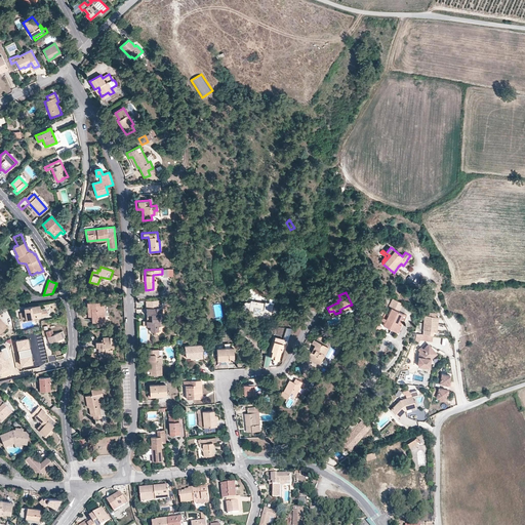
[(399,312),(402,304),(393,298),(390,307),(392,309),(389,316),(386,314),(382,321),(386,322),(384,326),(388,328),(398,332),(401,325),(398,323),(402,313),(399,312)]
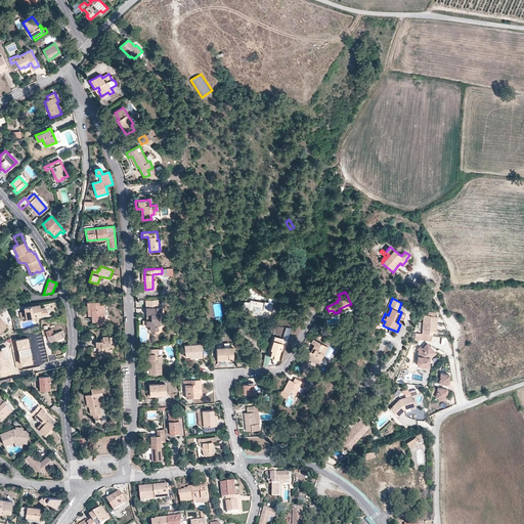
[(104,320),(103,301),(87,302),(88,315),(91,315),(92,321),(104,320)]
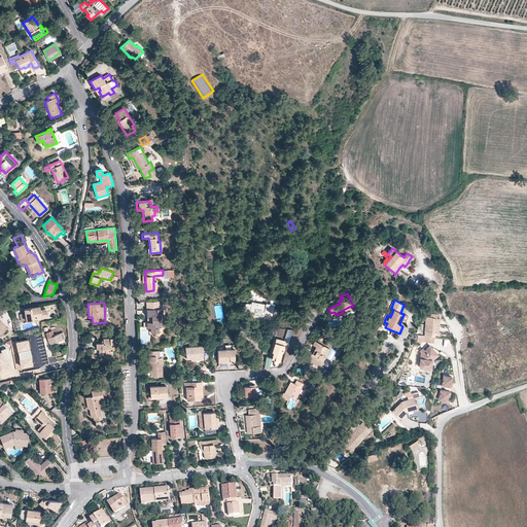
[(278,316),(279,306),(269,305),(270,304),(266,303),(266,304),(257,303),(257,304),(251,303),(249,304),(247,304),(245,305),(246,306),(244,307),(245,309),(243,311),(248,318),(249,317),(250,319),(255,319),(255,318),(257,319),(257,320),(272,322),(273,315),(278,316)]
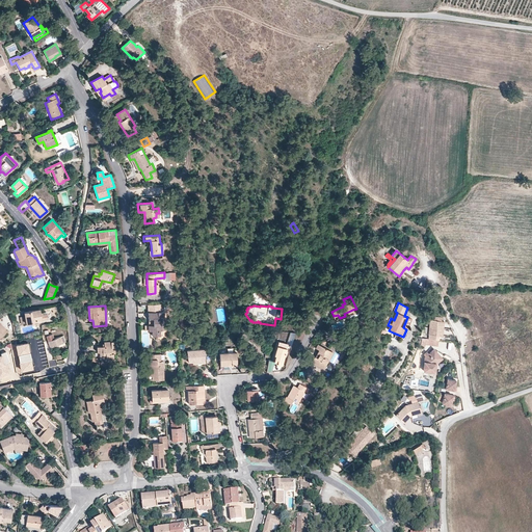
[(36,320),(48,318),(47,314),(43,315),(43,313),(41,313),(40,309),(24,312),(25,316),(26,323),(32,322),(32,321),(36,320)]
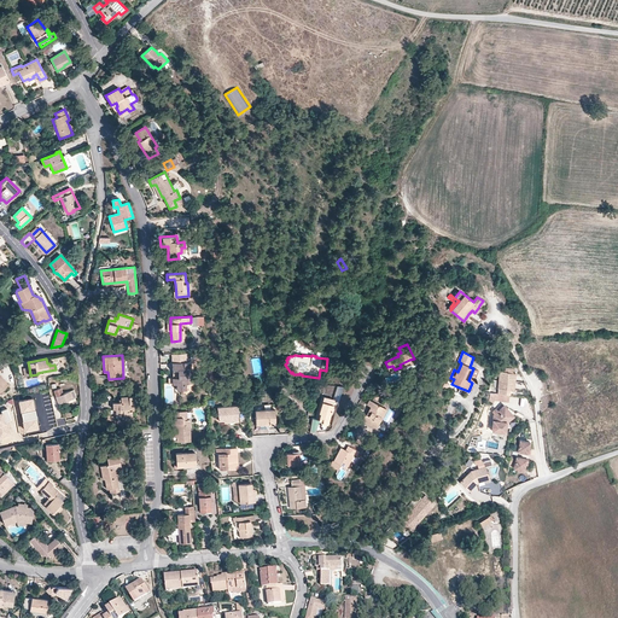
[(191,373),(191,362),(172,362),(173,369),(178,369),(178,378),(176,378),(176,384),(176,390),(184,390),(184,383),(187,383),(187,374),(191,373)]
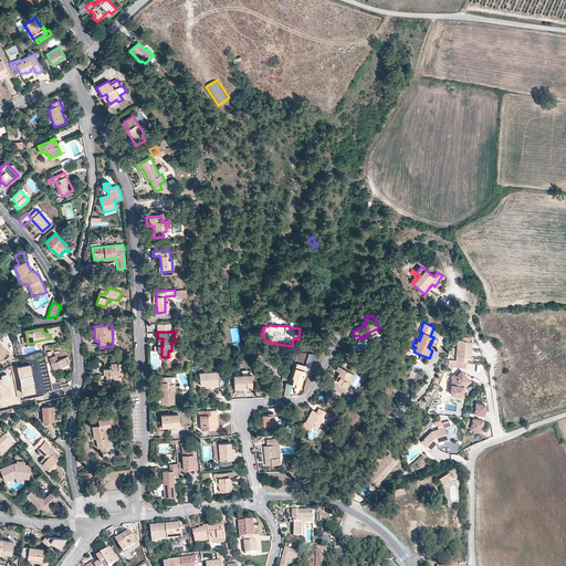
[(432,350),(438,339),(433,337),(429,348),(432,350)]
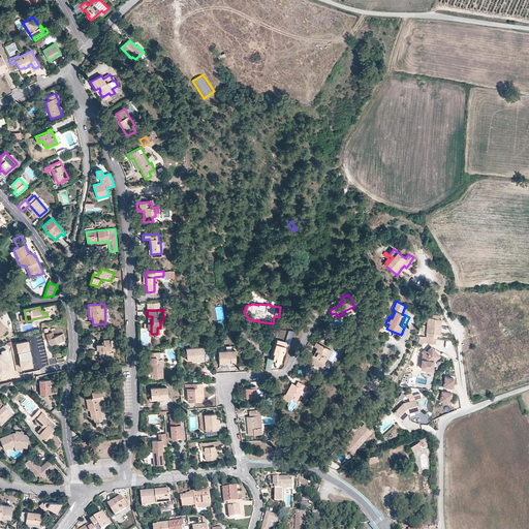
[(428,318),(426,337),(429,337),(436,338),(436,334),(440,334),(441,319),(439,319),(432,318),(428,318)]
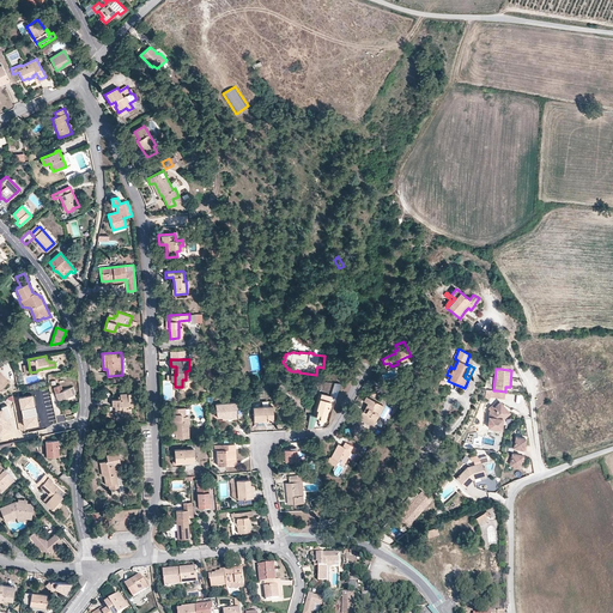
[(58,400),(76,394),(73,387),(62,390),(60,384),(53,388),(58,400)]
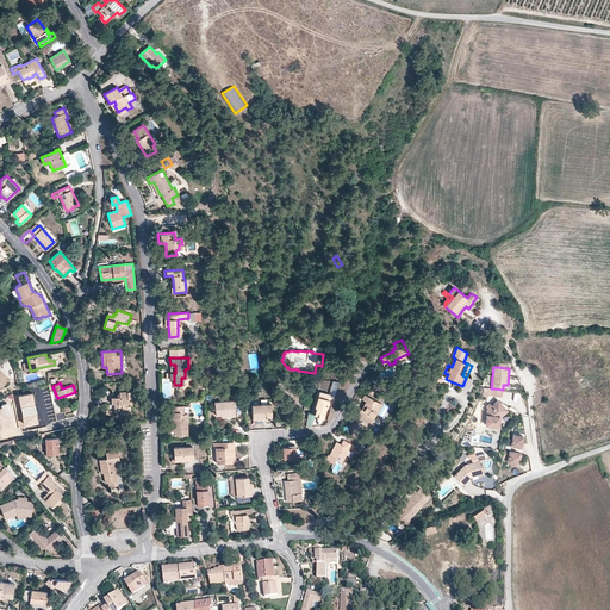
[(132,405),(132,398),(137,398),(137,391),(119,392),(119,393),(119,397),(118,397),(111,397),(112,412),(122,411),(122,412),(131,412),(130,405),(132,405)]
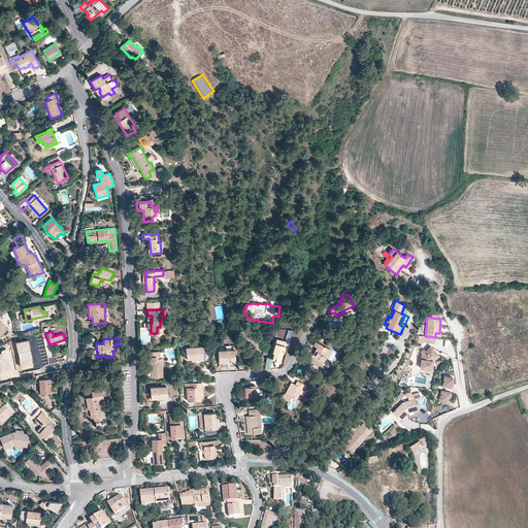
[(279,363),(286,341),(276,339),(272,353),(274,353),(273,357),(276,357),(275,360),(275,362),(279,363)]
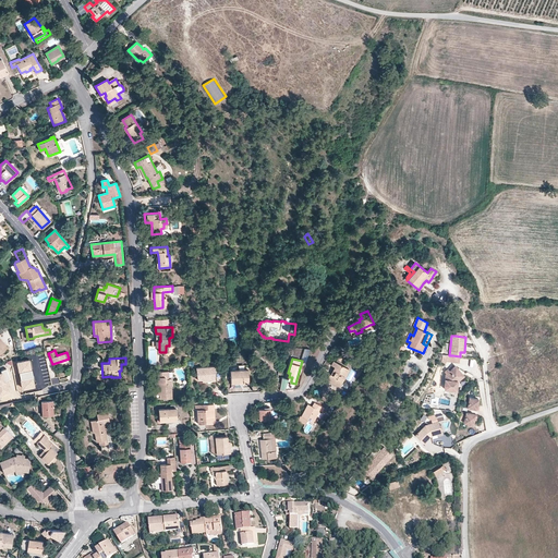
[(31,361),(17,363),(23,391),(36,389),(31,361)]
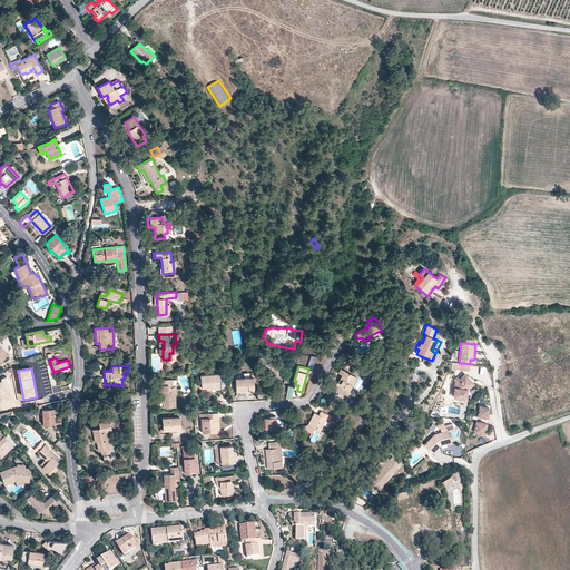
[(347,394),(356,376),(341,369),(338,373),(342,374),(340,379),(342,380),(340,383),(337,382),(336,381),(333,386),(347,394)]
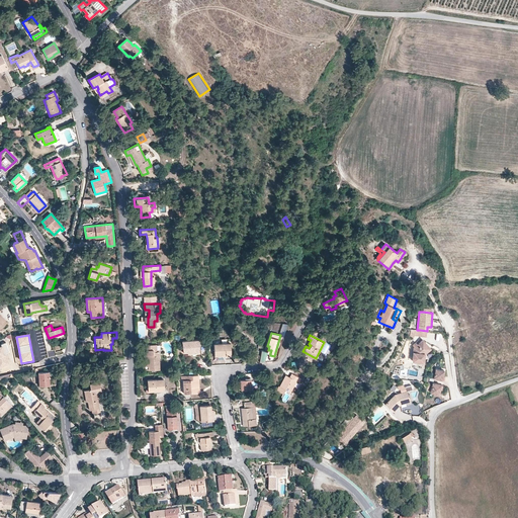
[(199,351),(198,340),(182,341),(183,352),(188,352),(199,351)]
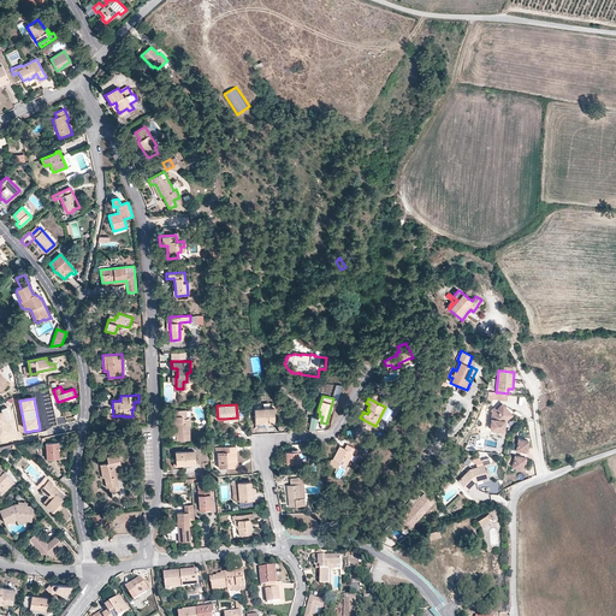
[(504,421),(511,414),(503,404),(497,410),(495,408),(491,410),(493,413),(492,414),(491,430),(504,431),(504,421)]
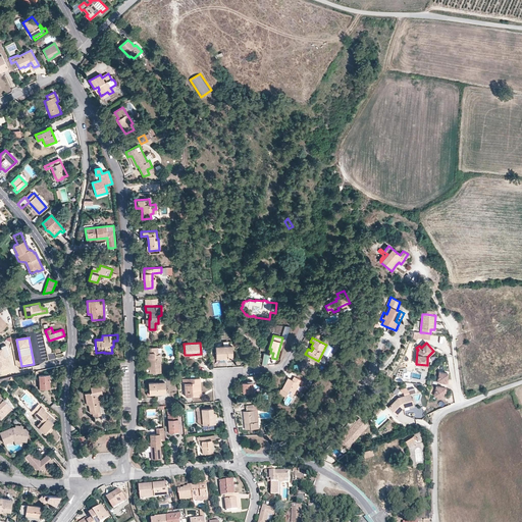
[(232,359),(231,345),(215,346),(216,359),(227,358),(227,360),(228,359),(232,359)]
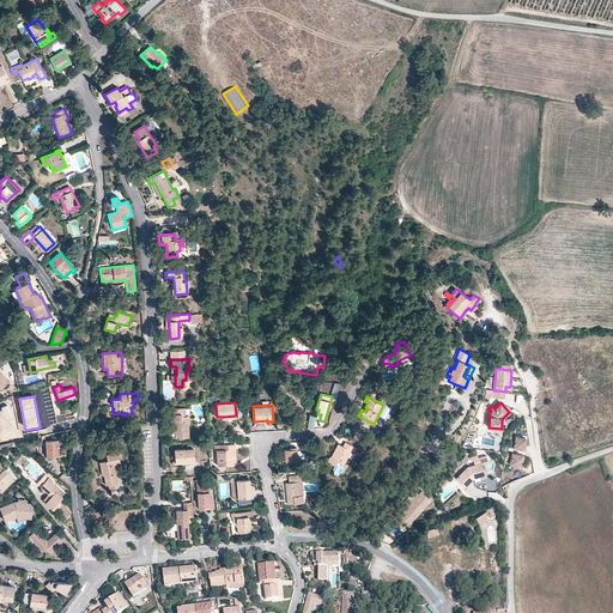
[(2,411),(0,411),(0,436),(0,437),(12,432),(6,419),(12,418),(7,406),(1,408),(2,411)]
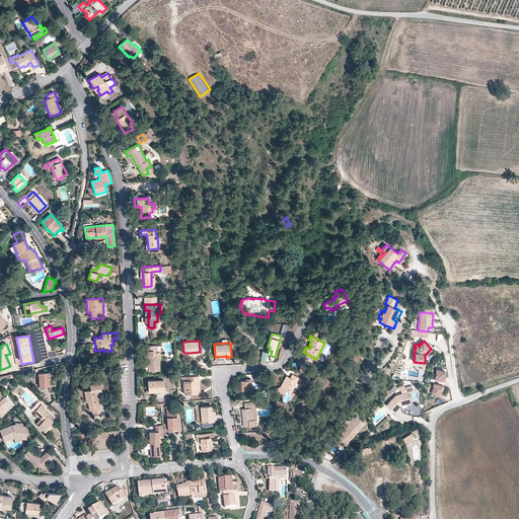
[(160,370),(159,353),(157,353),(157,346),(144,346),(144,356),(146,356),(146,367),(148,367),(149,370),(160,370)]
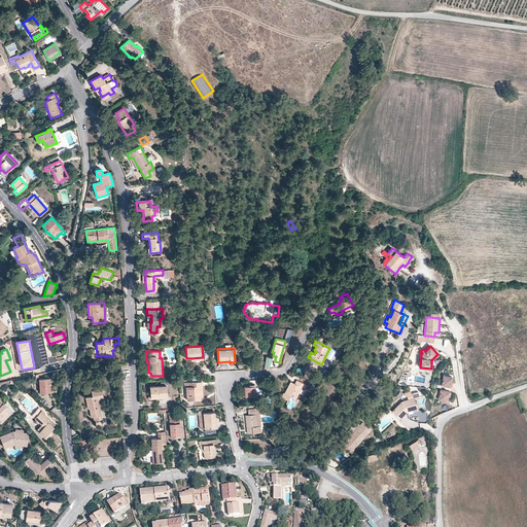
[(451,382),(452,377),(443,375),(443,376),(442,380),(437,379),(436,384),(450,387),(451,382)]
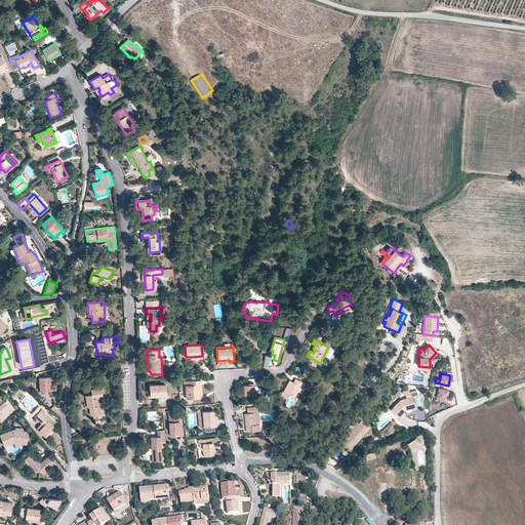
[(51,392),(50,378),(40,378),(41,393),(51,392)]
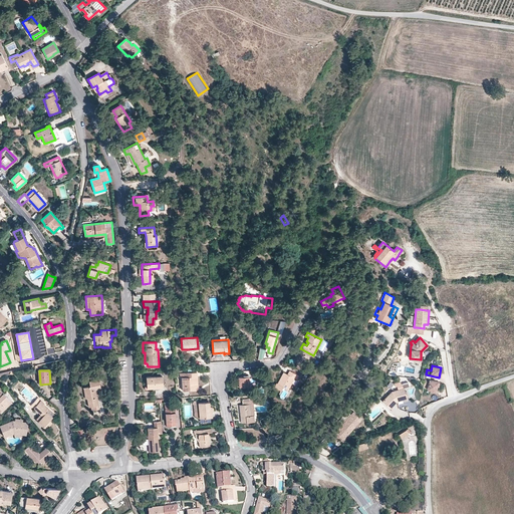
[(288,389),(294,377),(296,378),(298,375),(289,370),(287,374),(283,371),(277,383),(277,382),(274,387),(281,390),(283,387),(288,389)]
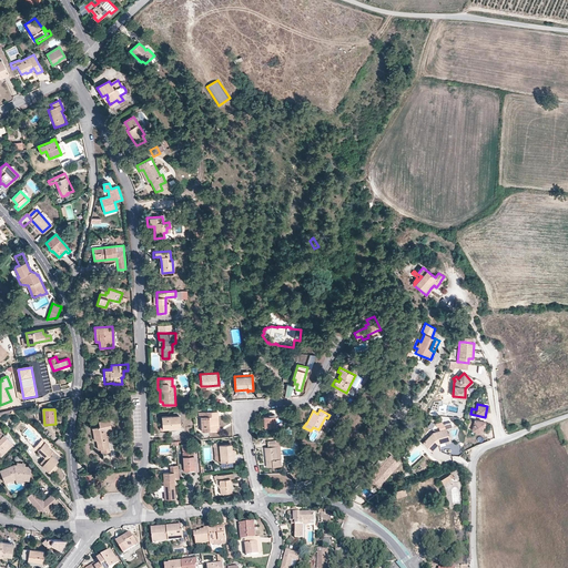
[(216,430),(215,416),(217,416),(217,412),(199,413),(200,417),(201,416),(202,432),(216,430)]
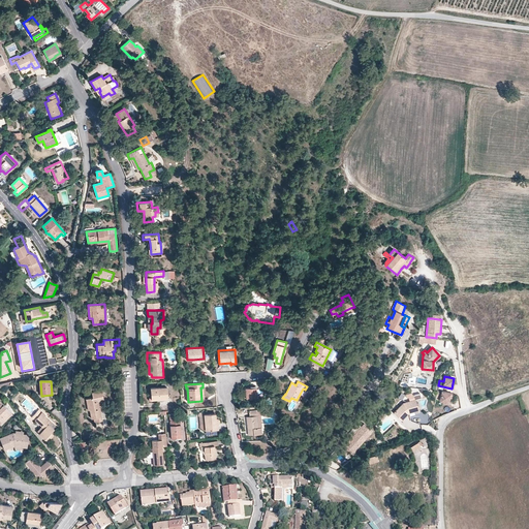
[(256,398),(256,386),(250,386),(250,387),(245,387),(246,398),(256,398)]
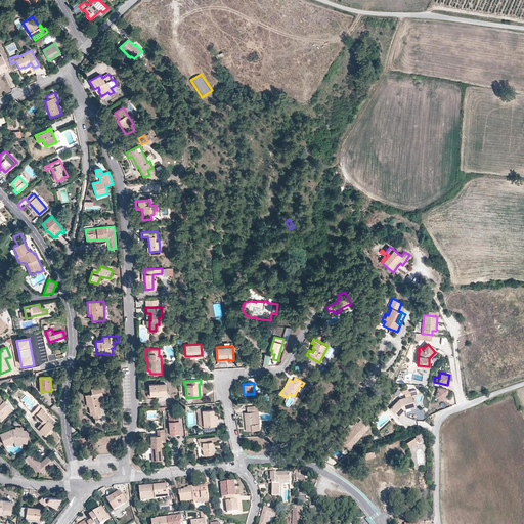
[(166,394),(165,384),(160,384),(149,385),(149,386),(149,395),(157,394),(156,393),(160,393),(160,394),(161,394),(166,394)]
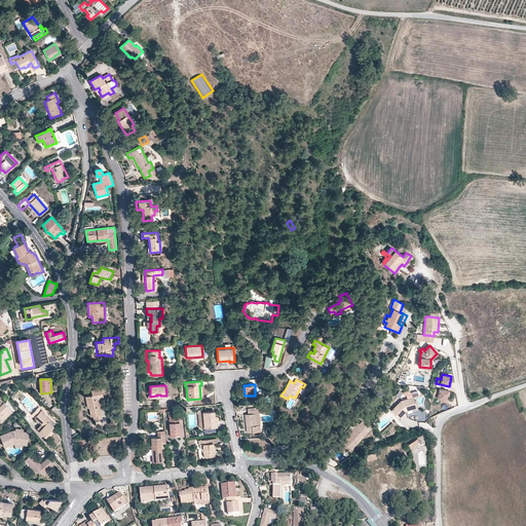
[(150,400),(160,398),(161,397),(161,396),(160,396),(160,395),(156,395),(157,396),(150,397),(150,387),(149,387),(148,397),(149,399),(150,400)]
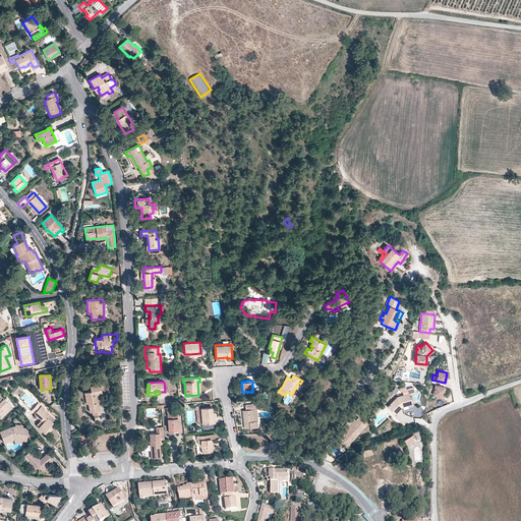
[(101,414),(97,395),(103,394),(101,385),(91,387),(92,392),(87,392),(89,403),(90,412),(93,412),(93,415),(101,414)]
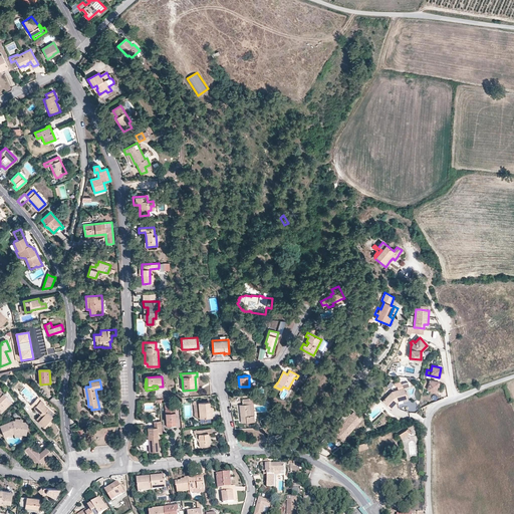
[(437,387),(438,382),(429,380),(425,379),(424,384),(428,386),(427,390),(436,392),(437,387)]
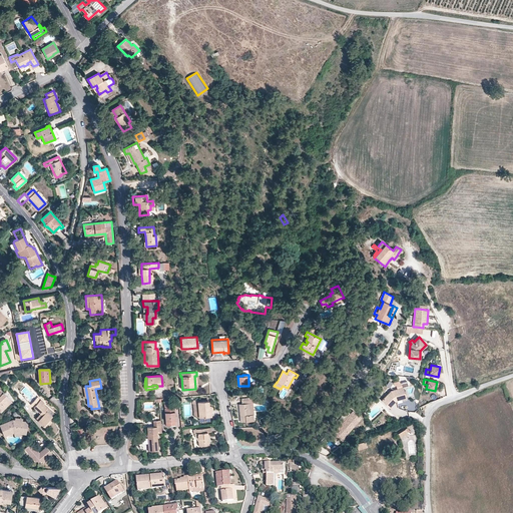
[(34,389),(26,383),(24,384),(32,391),(34,389)]
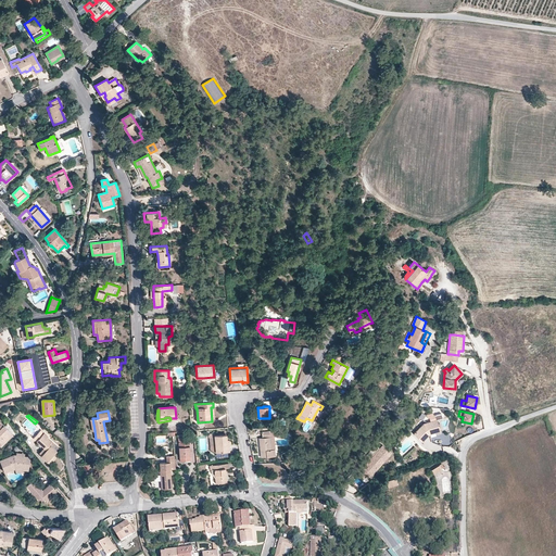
[(440,430),(437,419),(426,422),(429,433),(440,430)]
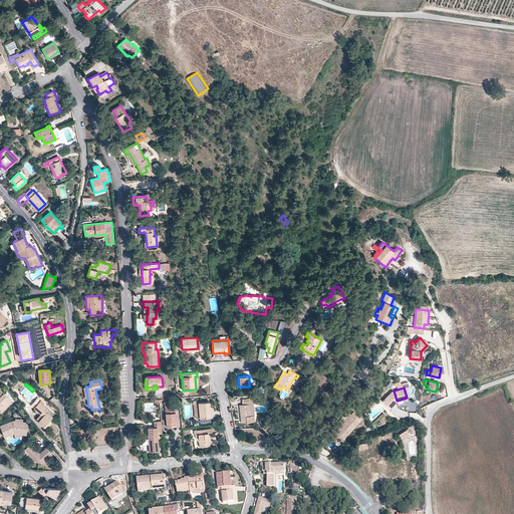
[(11,401),(0,389),(0,411),(0,412),(11,401)]
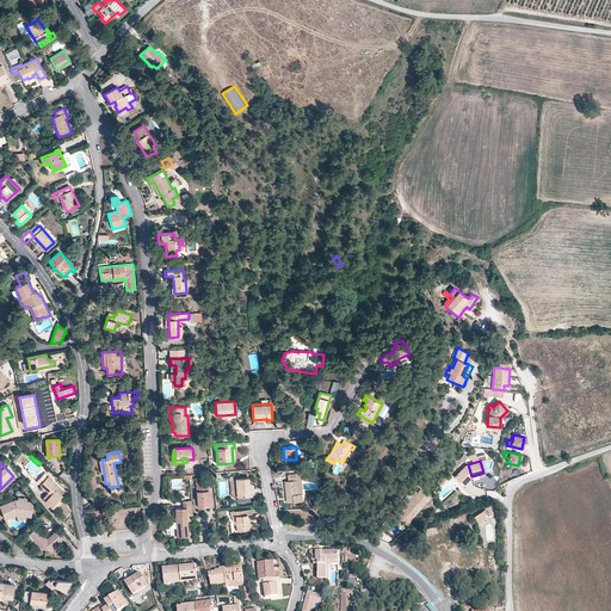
[(471,476),(468,464),(466,466),(455,477),(463,485),(471,476)]
